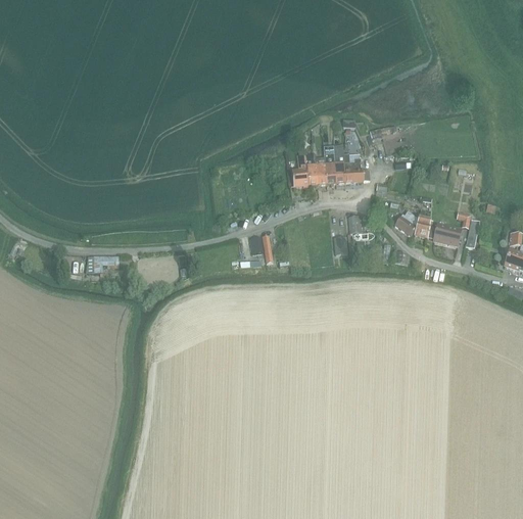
[(343,144),(333,145),(334,153),(334,160),(335,182),(345,181),(344,155),(343,144)]
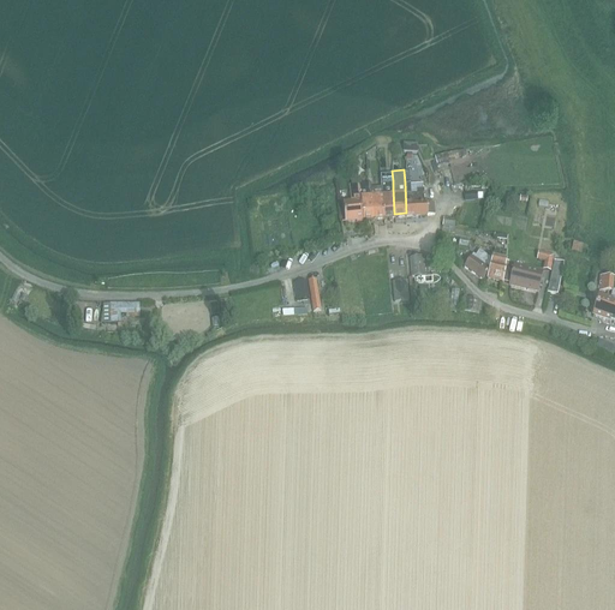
[(392,171),(381,172),(381,181),(382,189),(384,214),(394,214),(393,189),(393,180),(392,171)]
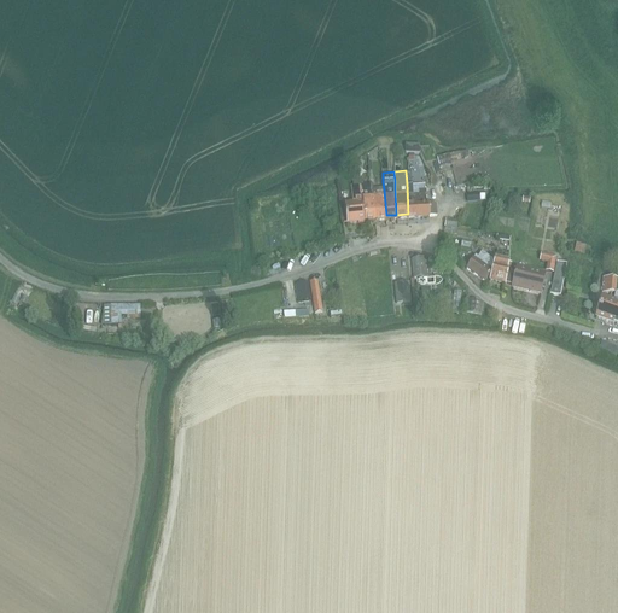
[(362,205),(365,216),(374,216),(372,192),(372,185),(371,185),(369,180),(361,181),(361,188),(362,205)]
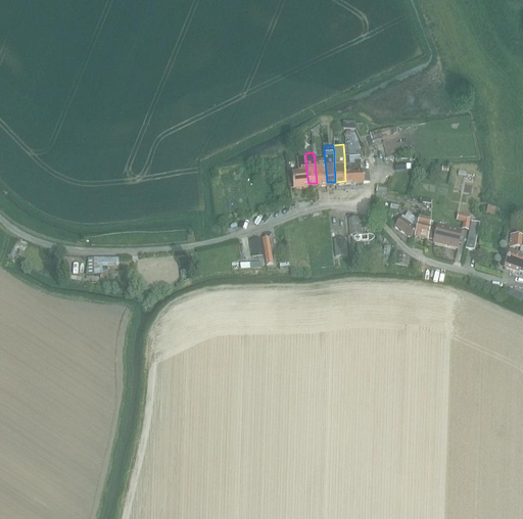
[(296,154),(297,167),(293,168),(294,184),(308,183),(306,174),(305,159),(305,153),(296,154)]
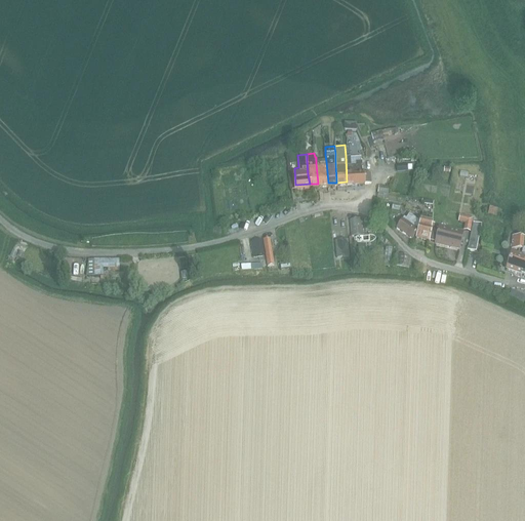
[(316,163),(318,184),(328,183),(326,161),(325,155),(325,156),(316,157),(316,163)]
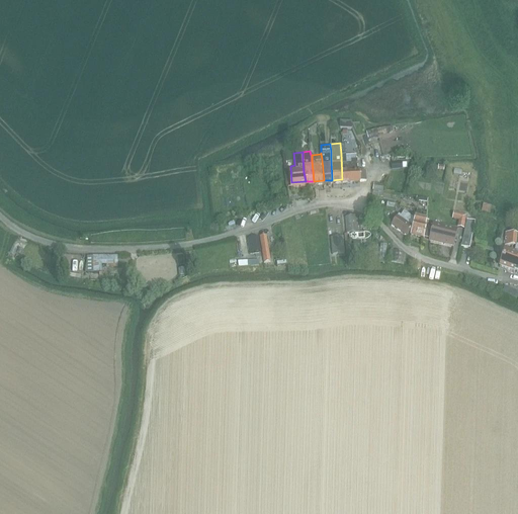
[(341,154),(342,179),(366,177),(365,168),(359,169),(359,168),(357,168),(357,157),(350,158),(350,160),(346,160),(346,154),(341,154)]
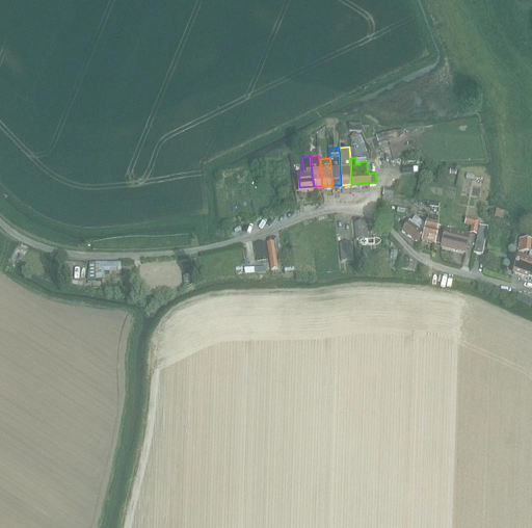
[(409,203),(410,195),(394,192),(393,200),(409,203)]
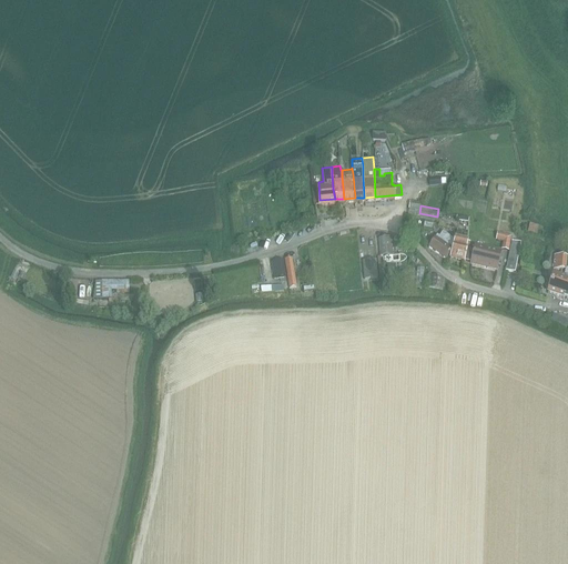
[(453,244),(455,237),(443,228),(439,233),(436,232),(428,243),(445,254),(453,244)]
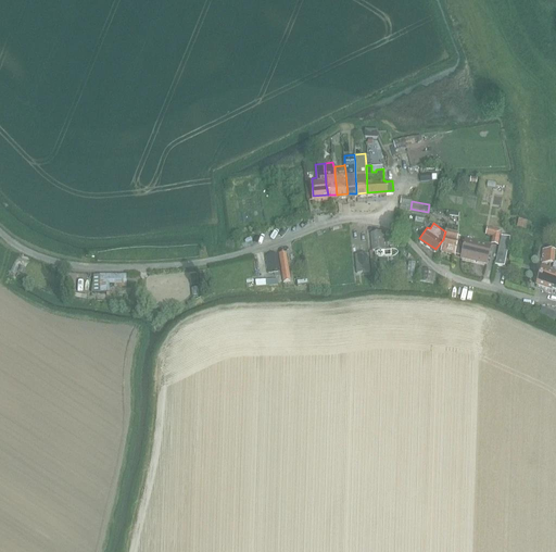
[(488,226),(487,233),(493,234),(491,241),(498,242),(501,228),(488,226)]
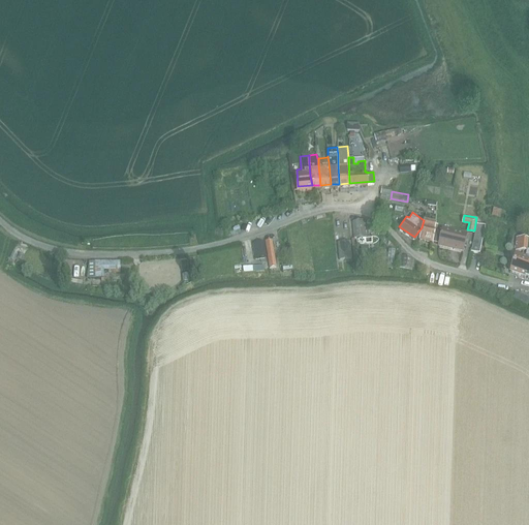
[(366,235),(364,218),(352,219),(353,235),(366,235)]
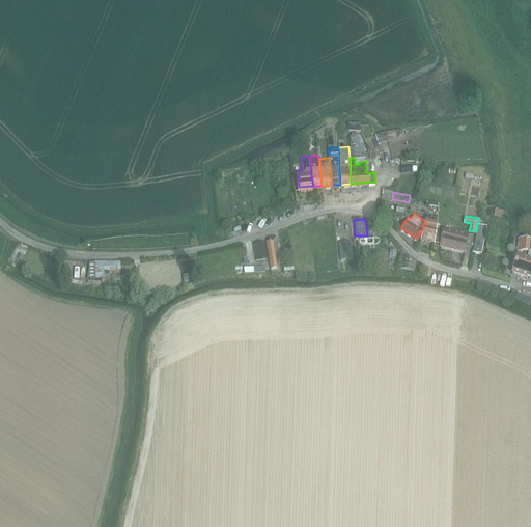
[(426,219),(425,221),(423,228),(421,238),(434,241),(436,229),(435,229),(437,222),(426,219)]
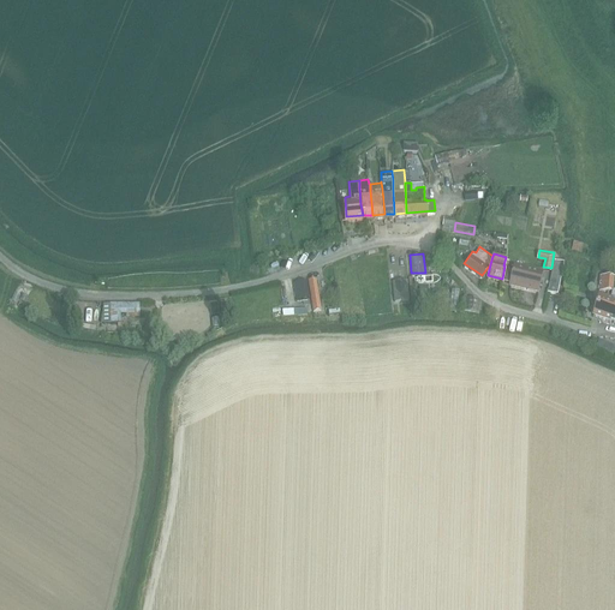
[(551,274),(548,289),(557,292),(561,276),(565,258),(555,257),(553,267),(551,274)]
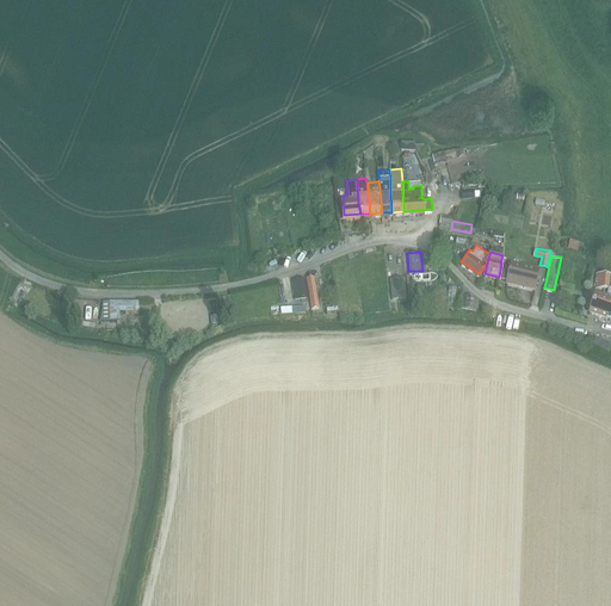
[(508,263),(505,280),(534,286),(537,269),(508,263)]
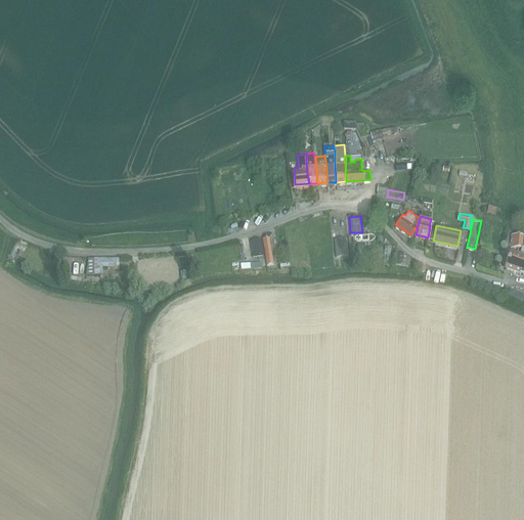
[(379,227),(367,228),(368,235),(380,233),(379,227)]
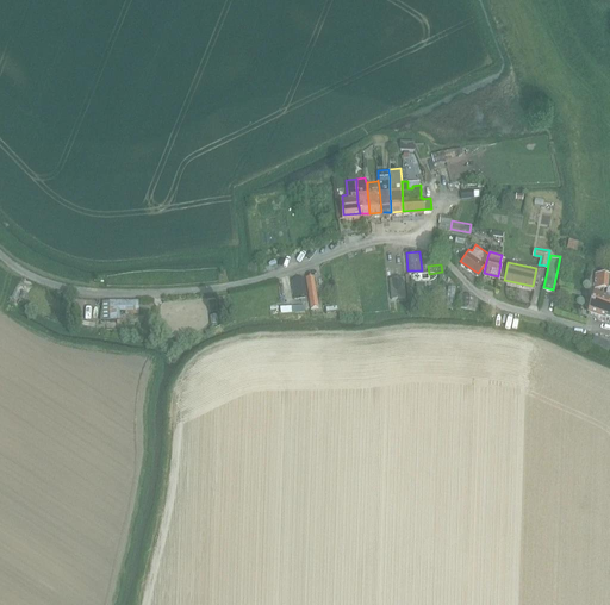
[(324,267),(316,269),(323,300),(331,298),(324,267)]
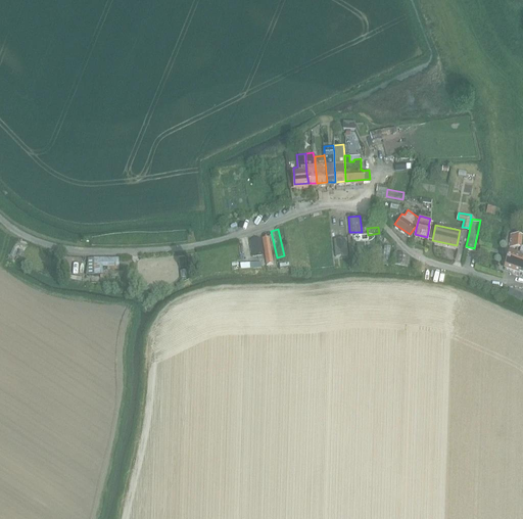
[(522,233),(511,232),(510,244),(517,244),(517,249),(517,250),(522,252),(522,244),(521,245),(522,233)]
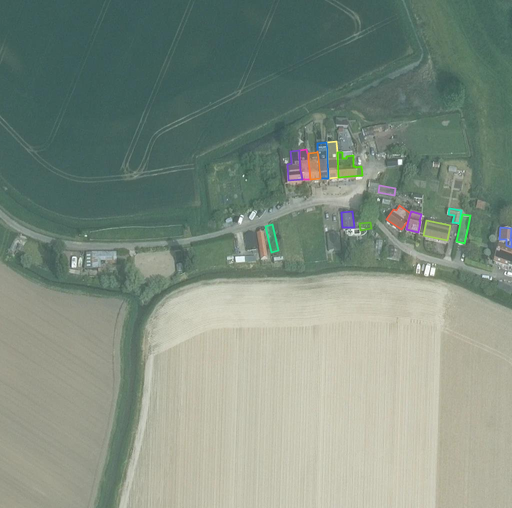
[(263,230),(257,231),(261,256),(267,255),(263,230)]
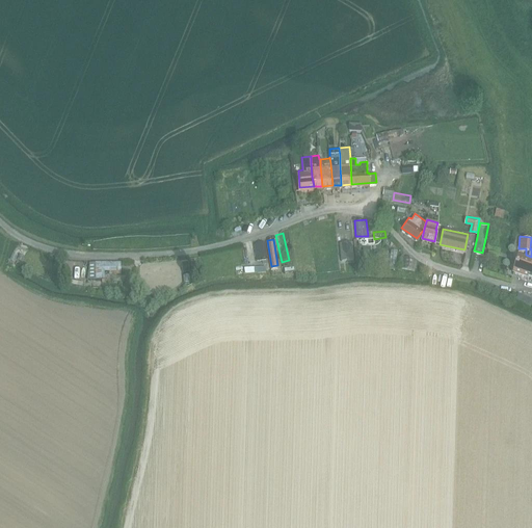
[(259,242),(255,243),(257,257),(267,255),(265,240),(259,241),(259,242)]
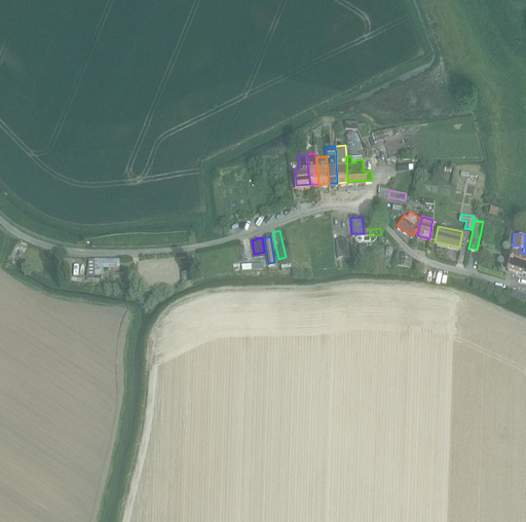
[(347,237),(340,238),(341,247),(337,247),(338,255),(349,254),(347,237)]
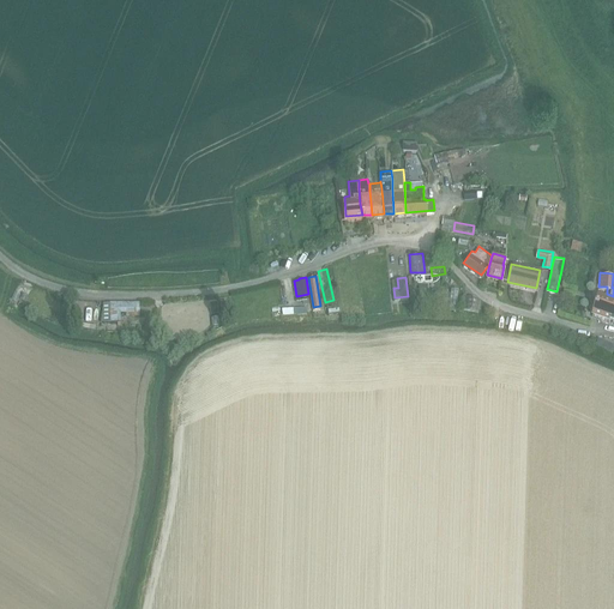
[(613,296),(607,294),(607,293),(600,291),(593,312),(613,318),(613,296)]
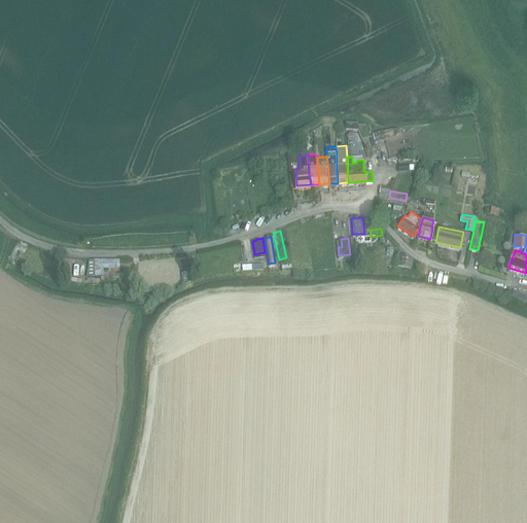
[(411,267),(413,256),(400,253),(398,264),(411,267)]
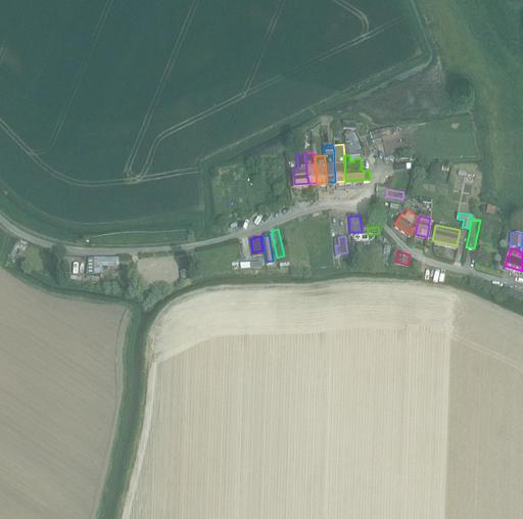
[(117,265),(117,255),(93,254),(93,255),(88,255),(85,272),(94,272),(94,273),(102,273),(102,265),(117,265)]
